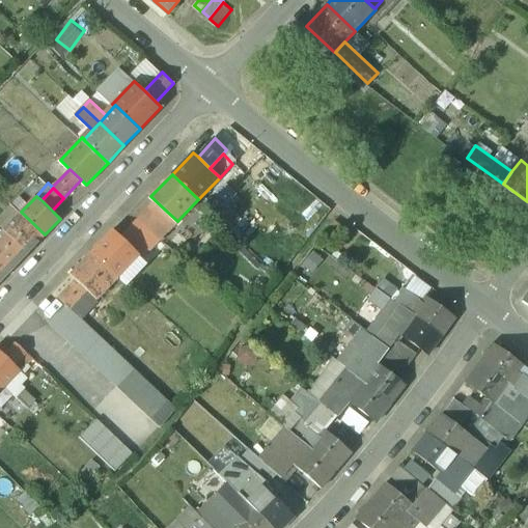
[(156,200),(138,219),(150,229),(167,212),(156,200)]
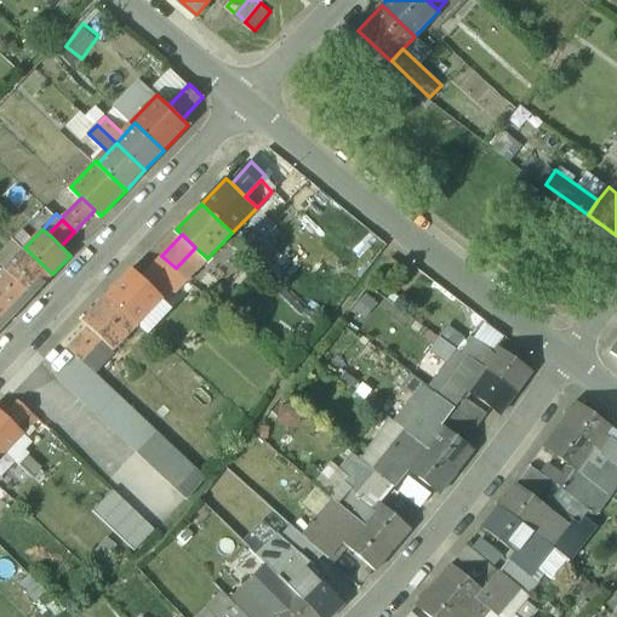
[(24,247),(4,269),(33,296),(52,274),(24,247)]
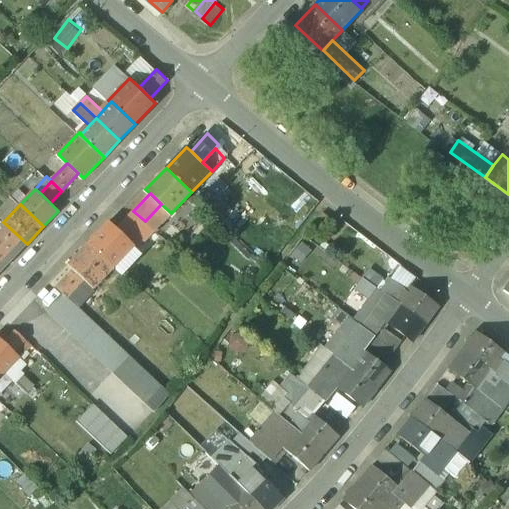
[(161,204),(145,221),(155,230),(171,213),(161,204)]
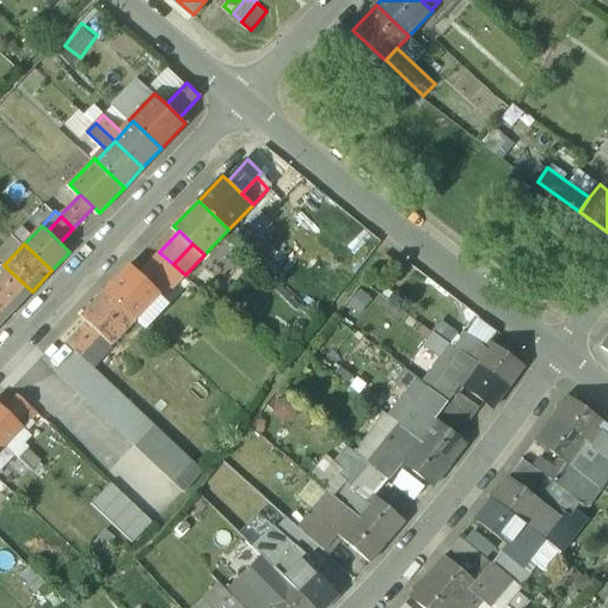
[(159,252),(140,272),(153,286),(173,264),(159,252)]
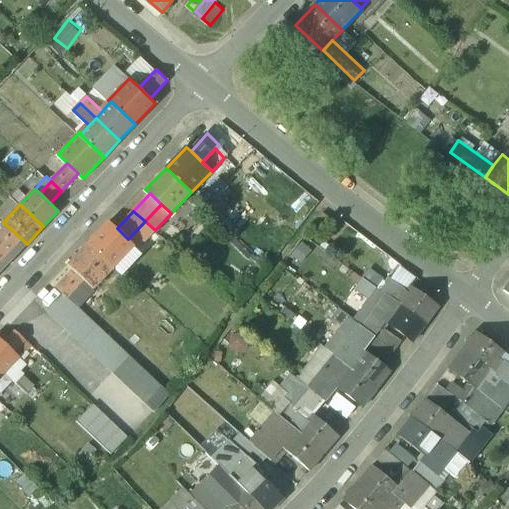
[(332,218),(324,212),(311,227),(319,234),(332,218)]
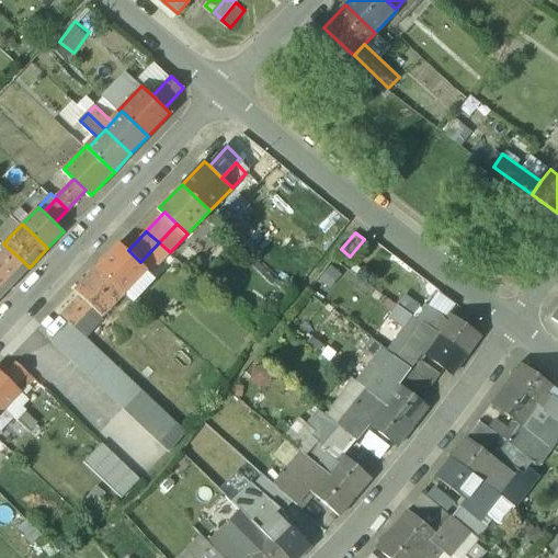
[(128,250),(120,242),(98,265),(126,292),(148,269),(140,262),(128,250)]
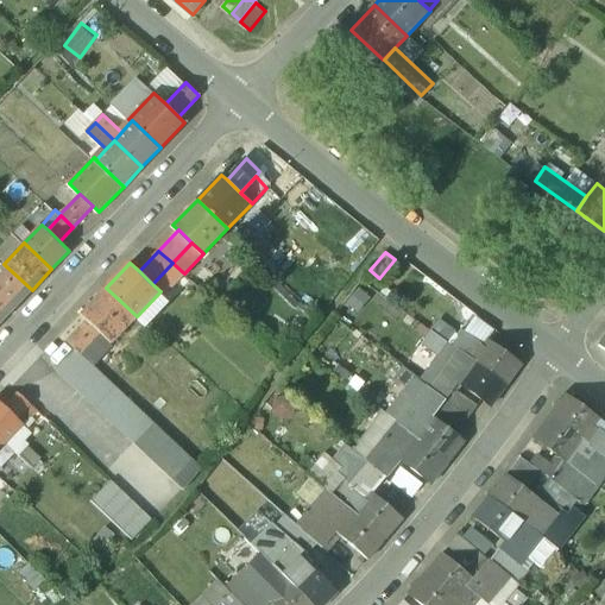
[(32,290),(4,264),(0,268),(0,298),(12,310),(32,290)]
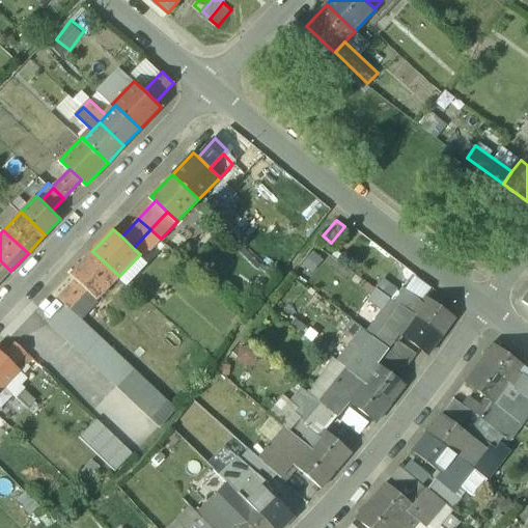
[(92,251),(72,273),(77,278),(88,289),(99,299),(119,276),(92,251)]
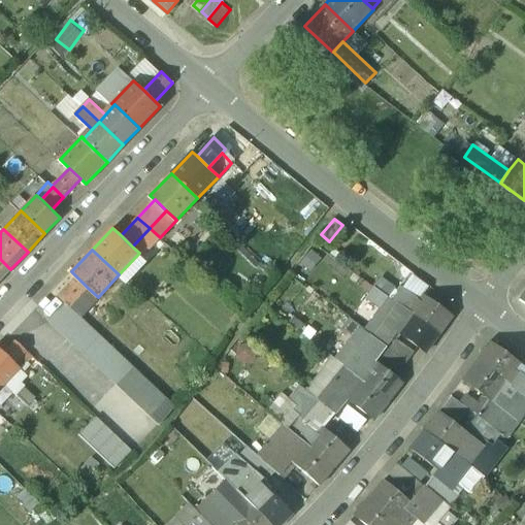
[(0,280),(10,269),(0,259),(0,280)]
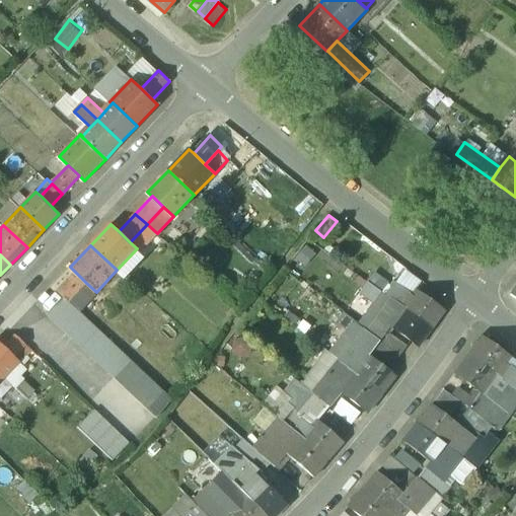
[(86,283),(75,272),(58,289),(67,298),(69,300),(86,283)]
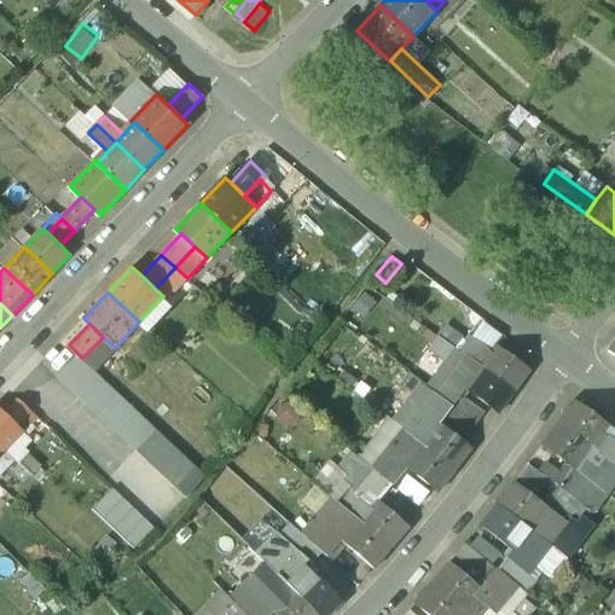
[(456,344),(440,332),(430,346),(447,358),(456,344)]
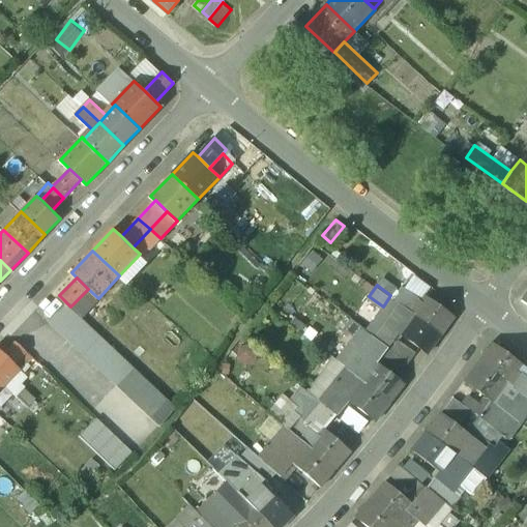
[(421,299),(410,291),(401,303),(413,312),(421,299)]
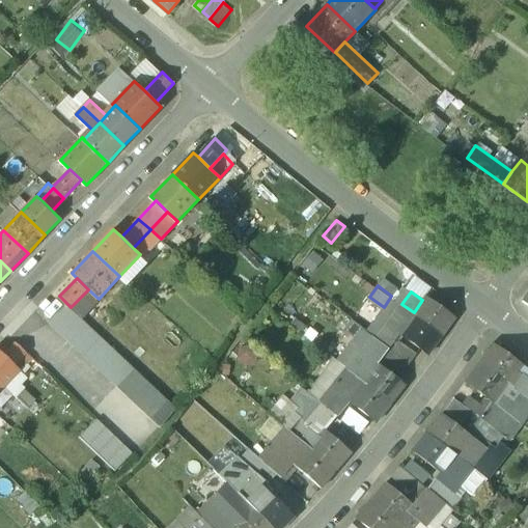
[(456,315),(427,295),(422,300),(414,312),(443,334),(456,315)]
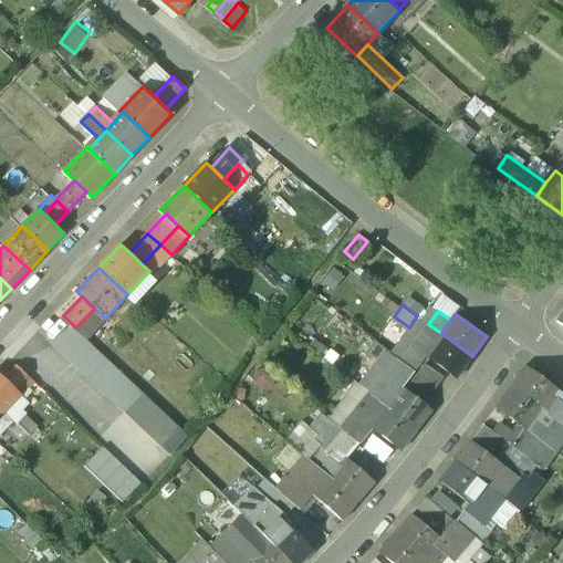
[(409,327),(392,351),(398,356),(403,360),(428,324),(417,315),(409,327)]
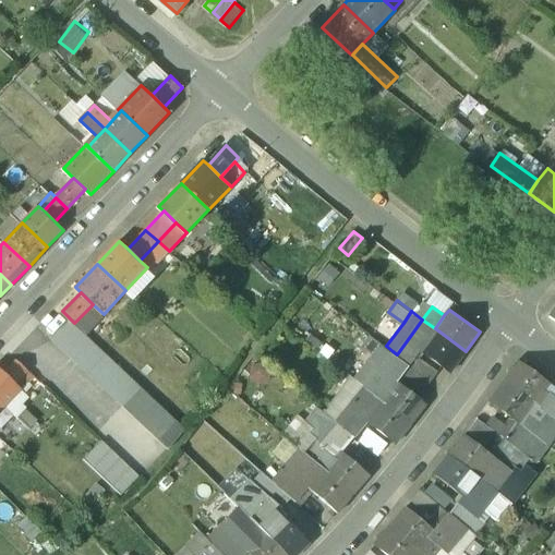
[(435,328),(422,320),(397,354),(409,364),(418,353),(421,348),(435,328)]
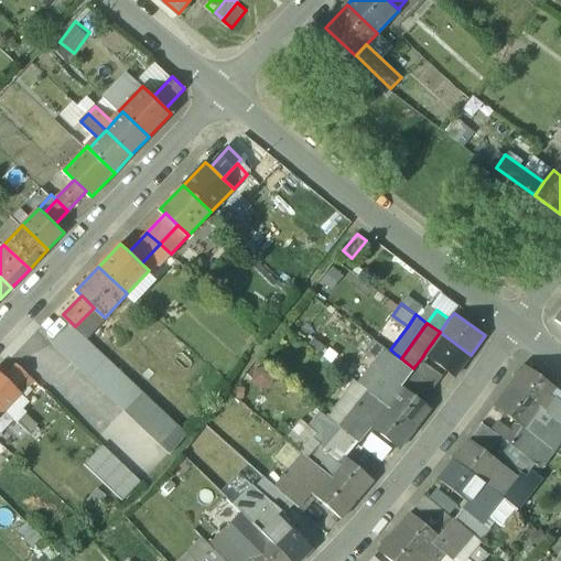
[(73,324),(55,342),(64,351),(82,333),(75,326),(73,324)]
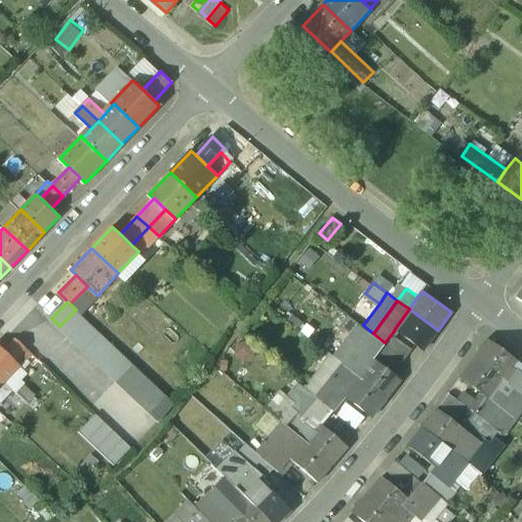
[(438,330),(409,309),(396,327),(425,349),(438,330)]
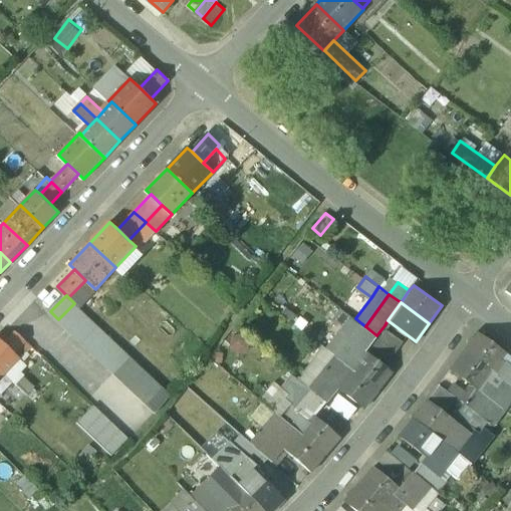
[(74,303),(58,319),(66,327),(82,310),(74,303)]
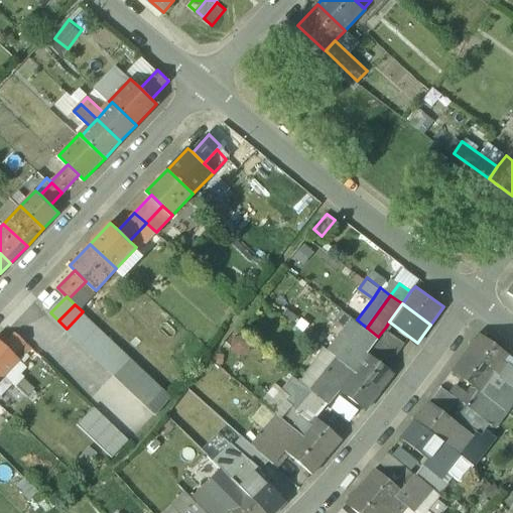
[(355,317),(344,309),(336,318),(348,327),(355,317)]
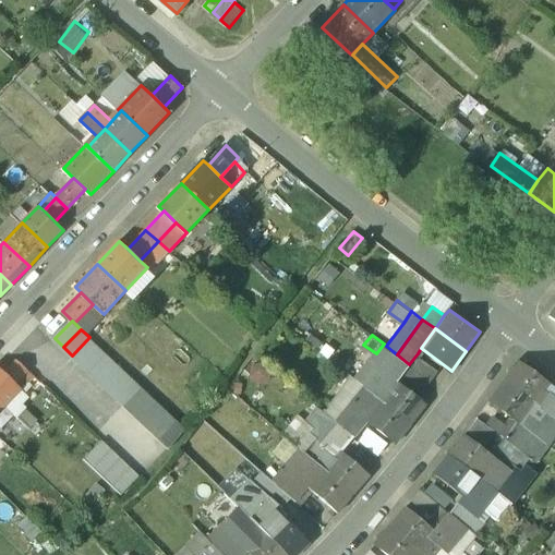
[(89,337),(72,356),(81,363),(98,346),(89,337)]
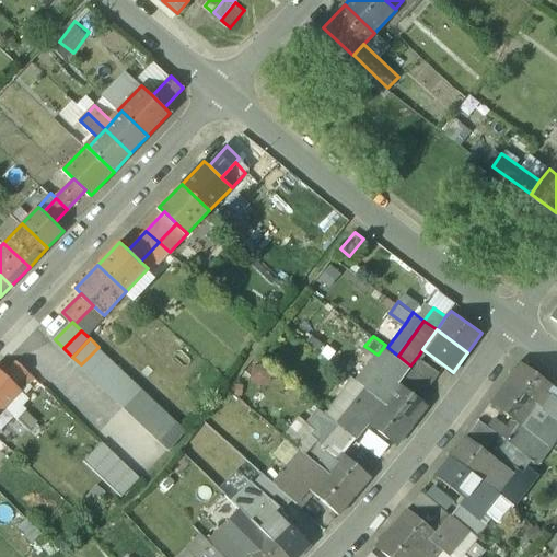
[(378,355),(358,380),(367,387),(394,352),(387,347),(385,345),(378,355)]
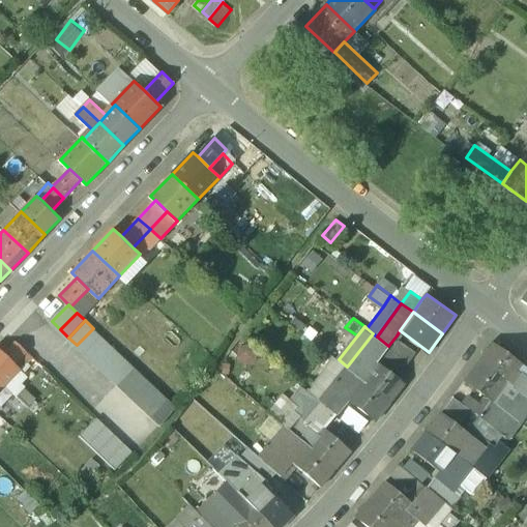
[(93,328),(77,345),(85,353),(101,335),(93,328)]
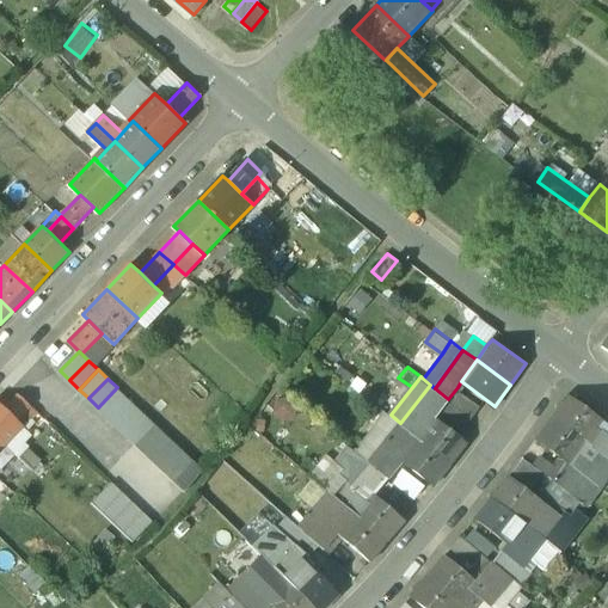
[(435,388),(430,385),(400,423),(418,437),(435,417),(440,411),(448,399),(435,388)]
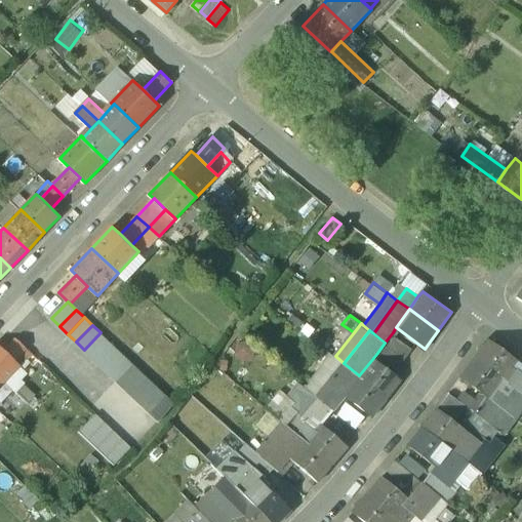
[(101,332),(84,350),(92,357),(109,340),(101,332)]
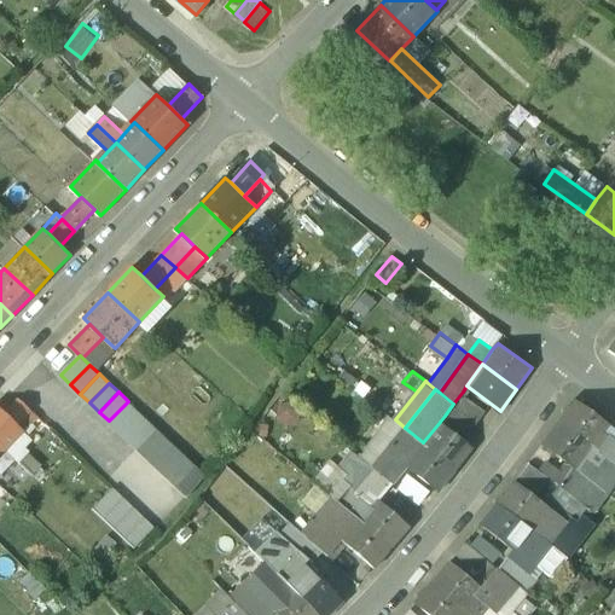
[(486,410),(463,392),(453,404),(477,422),(486,410)]
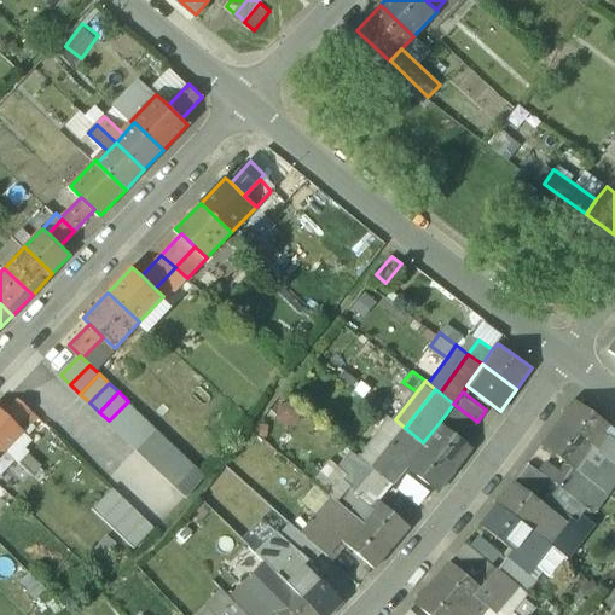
[(19,398),(6,412),(18,424),(33,410),(19,398)]
